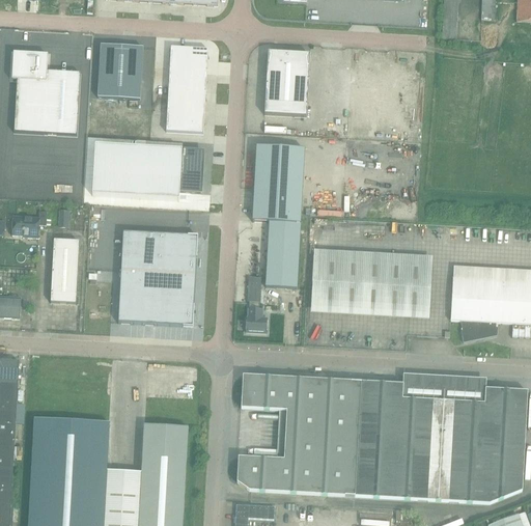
[(457,35),(458,0),(443,0),(442,34),(457,35)]
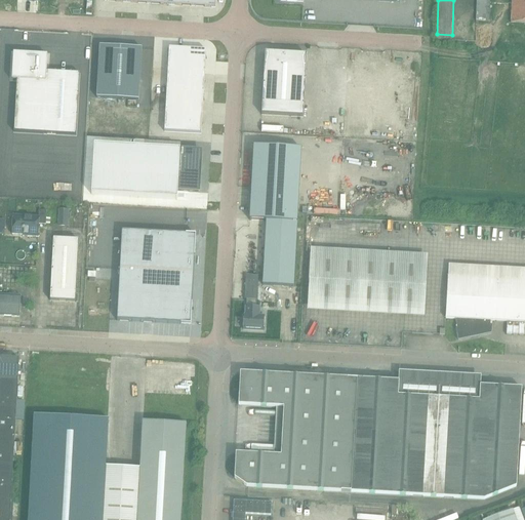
[(489,17),(490,0),(476,0),(476,16),(489,17)]
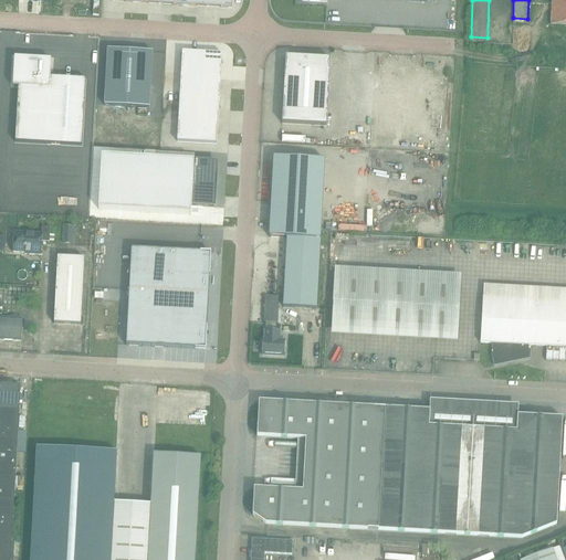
[(551,0),(551,20),(565,20),(565,0),(551,0)]
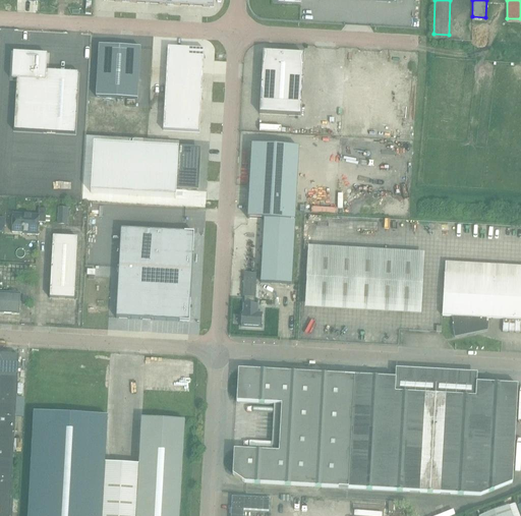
[(140,44),(99,42),(96,93),(137,96),(140,44)]
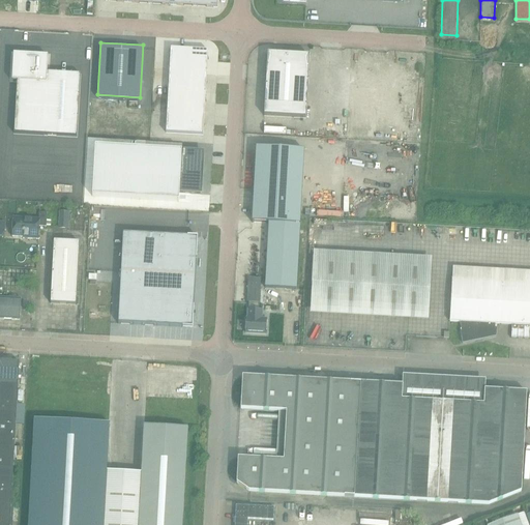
[(208,46),(170,44),(166,128),(203,130),(208,46)]
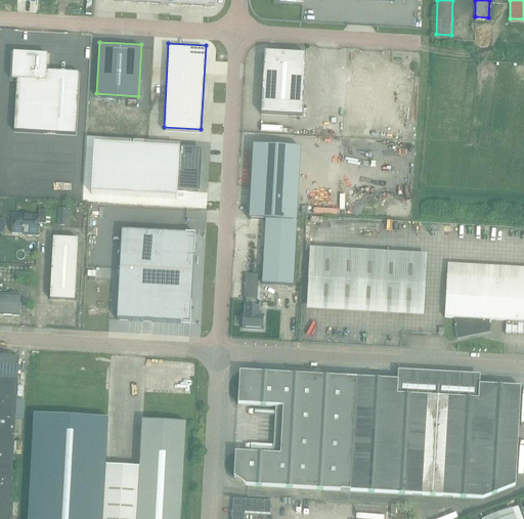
[(284,49),(264,48),(264,60),(263,60),(261,111),(302,113),(306,50),(284,49)]
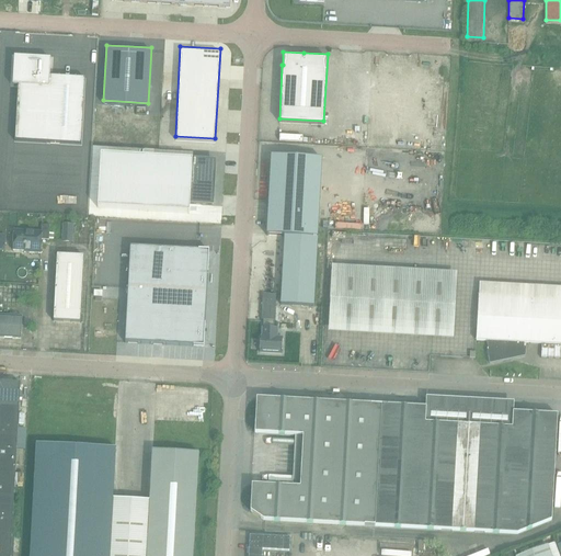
[(14,53),(12,82),(18,82),(14,137),(81,140),(86,74),(49,72),(50,55),(14,53)]
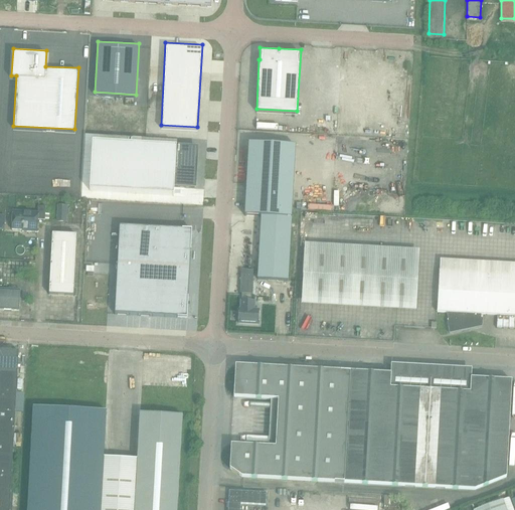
[(93,138),(90,187),(174,191),(174,183),(194,184),(196,144),(176,143),(93,138)]
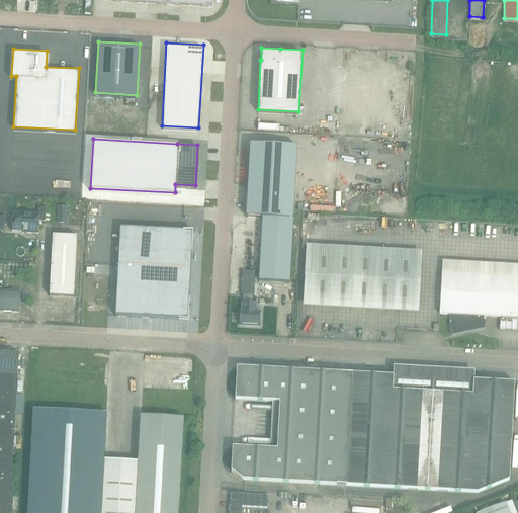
[(252,140),(248,212),(262,214),(259,275),(289,277),(296,142),(252,140)]
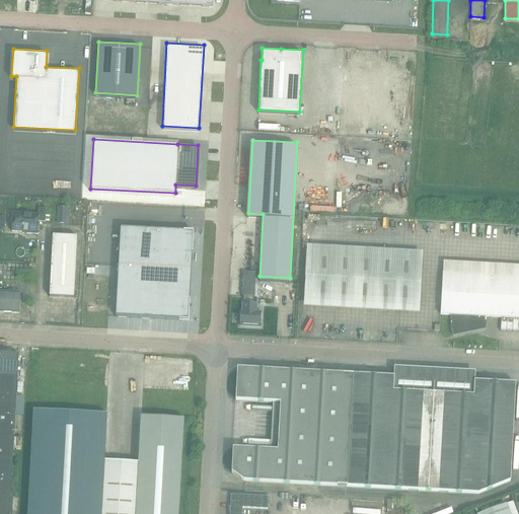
[(58,203),(58,219),(67,219),(67,203),(58,203)]
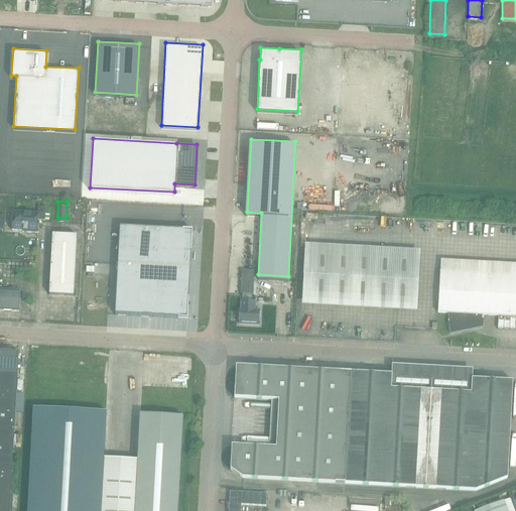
[(44,217),(45,207),(45,203),(38,203),(37,209),(12,208),(11,226),(26,227),(26,228),(37,229),(37,216),(44,217)]
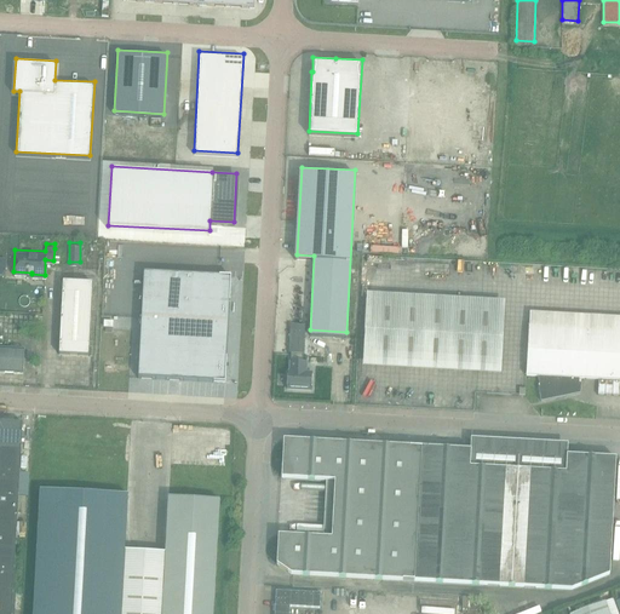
[(144,267),(138,373),(225,378),(231,271),(144,267)]
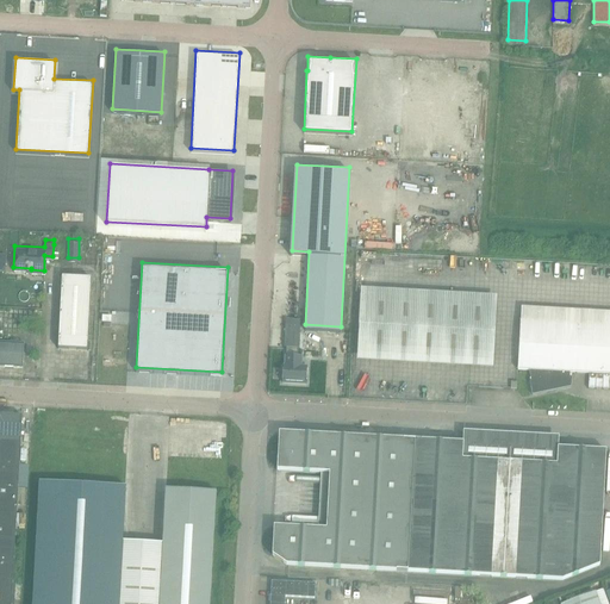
[(91,274),(62,273),(58,344),(87,346),(91,274)]
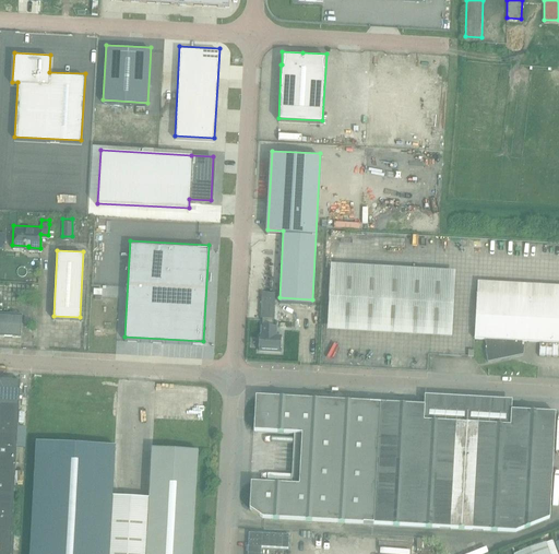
[(328,327),(451,333),(455,267),(331,260),(328,327)]
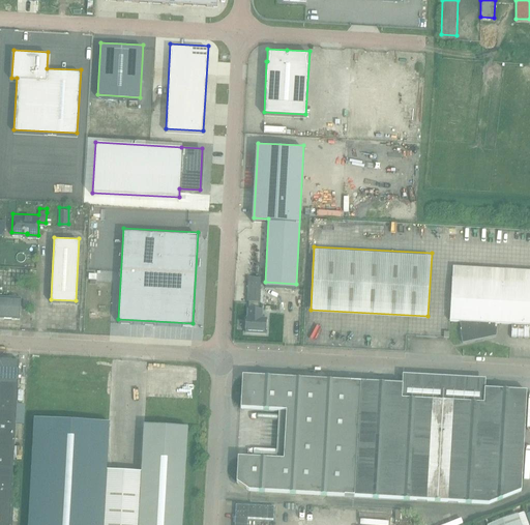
[(259,304),(260,274),(248,273),(246,297),(248,298),(247,314),(245,314),(245,328),(266,329),(266,319),(266,315),(261,315),(262,305),(259,304)]
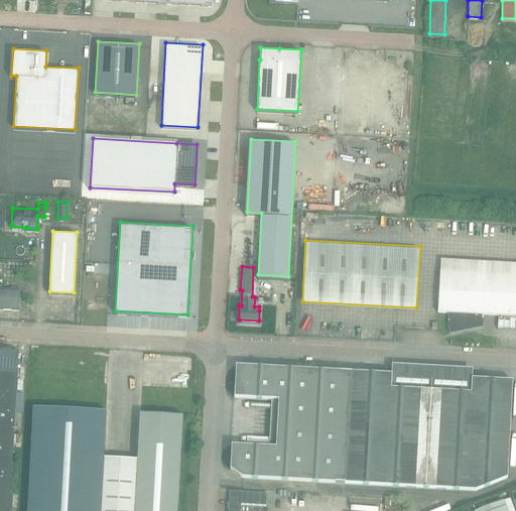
[(515,312),(515,272),(439,268),(438,298),(437,308),(447,309),(448,317),(447,317),(449,330),(483,323),(483,314),(482,314),(482,310),(515,312)]
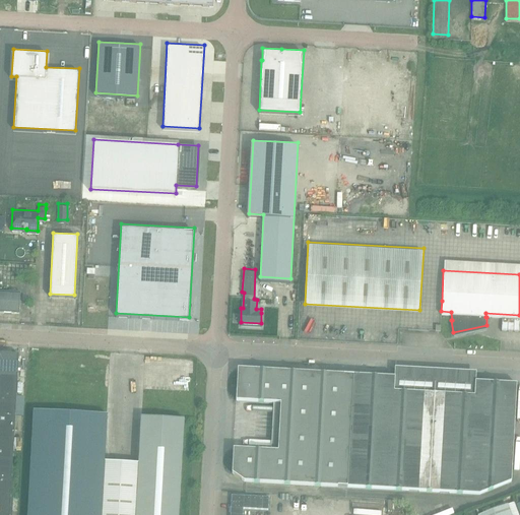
[(0,287),(0,309),(19,310),(20,288),(0,287)]
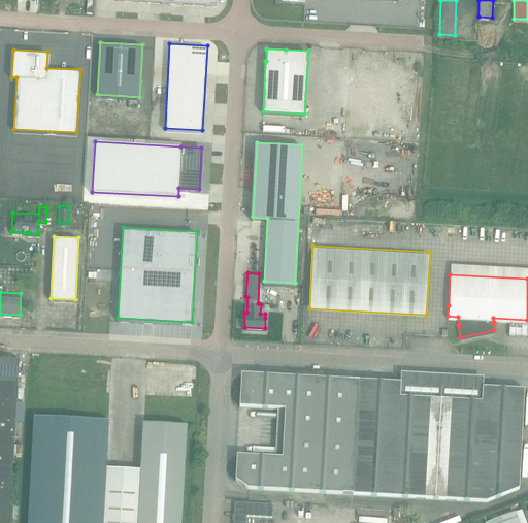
[(270,299),(269,307),(278,307),(278,299),(270,299)]
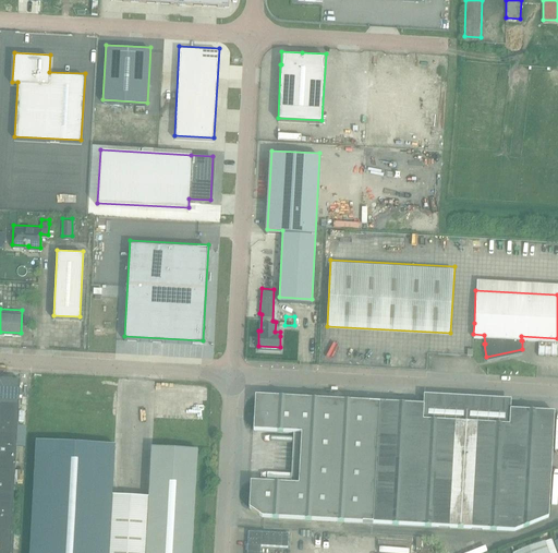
[(0,375),(0,398),(19,399),(20,377),(0,375)]
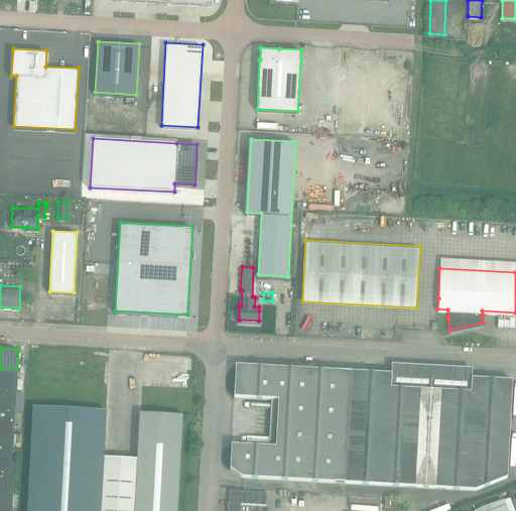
[(61,351),(61,359),(80,360),(80,352),(61,351)]
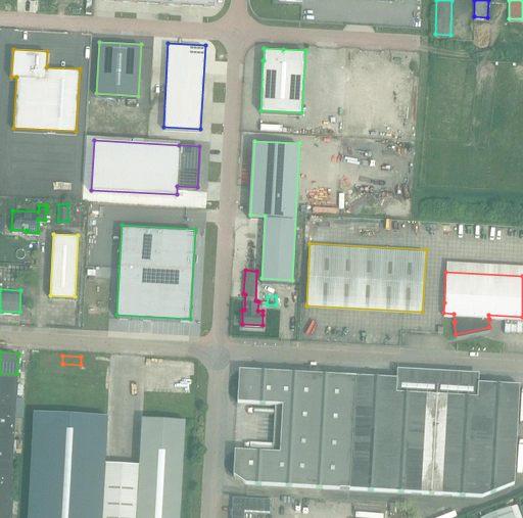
[(175,383),(197,379),(197,374),(197,369),(192,368),(169,372),(168,364),(164,376),(155,374),(156,367),(147,365),(143,388),(147,388),(149,388),(150,382),(160,380),(175,383)]
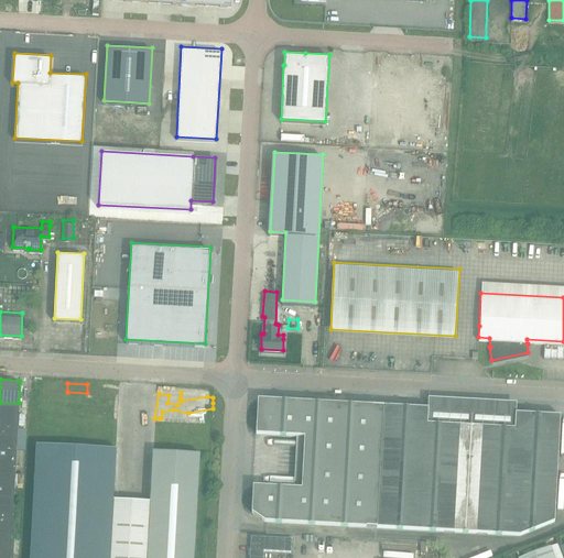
[(251,509),(252,510),(264,518),(519,532),(554,518),(560,413),(516,409),(514,425),(427,420),(427,405),(258,396),(256,430),(304,434),(302,485),(253,482),(251,509)]
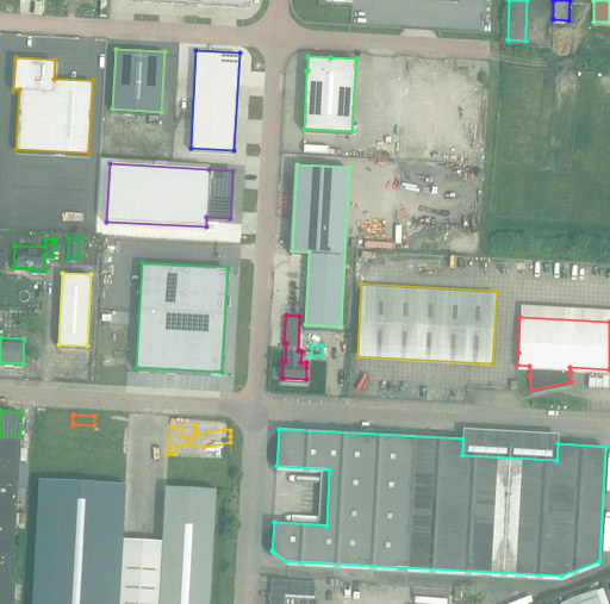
[(0,435),(0,459),(19,460),(20,436),(0,435)]
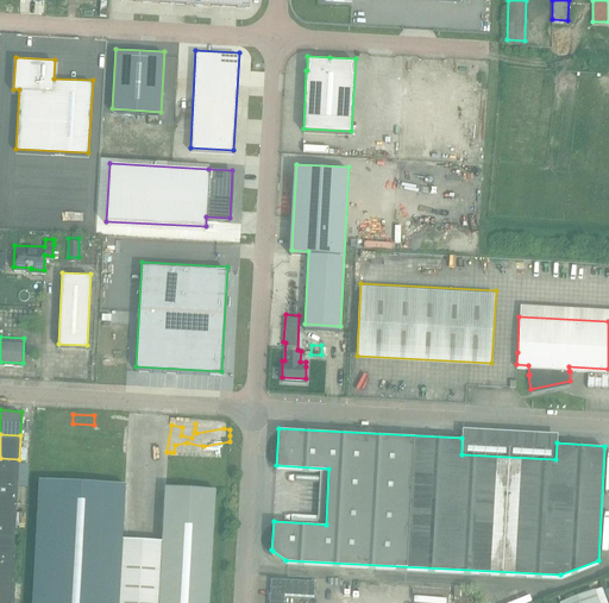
[(0,458),(0,482),(18,483),(19,459),(0,458)]
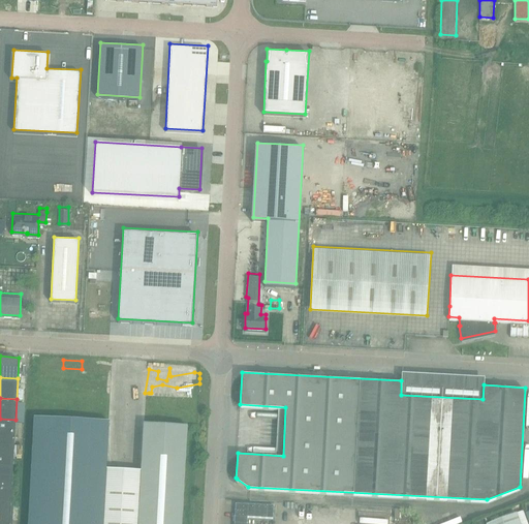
[(181,523),(187,423),(144,421),(141,467),(105,465),(109,419),(34,414),(28,523),(181,523)]
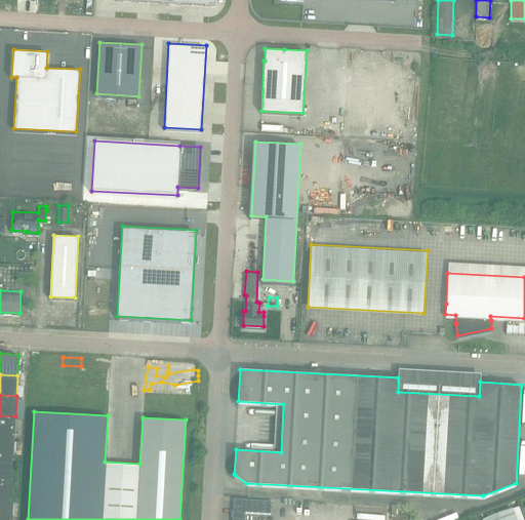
[(0,415),(0,436),(14,437),(15,416),(0,415)]
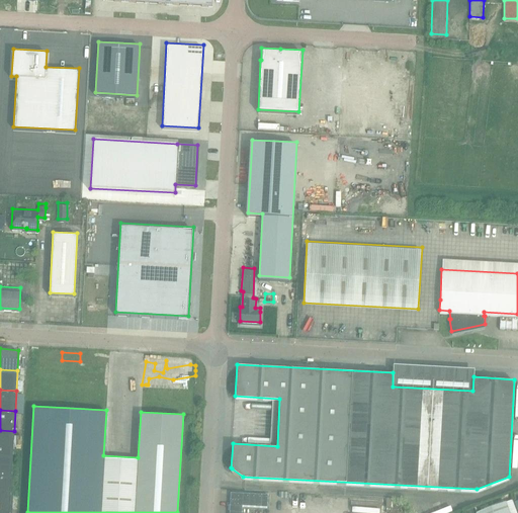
[(0,430),(0,450),(12,451),(14,431),(0,430)]
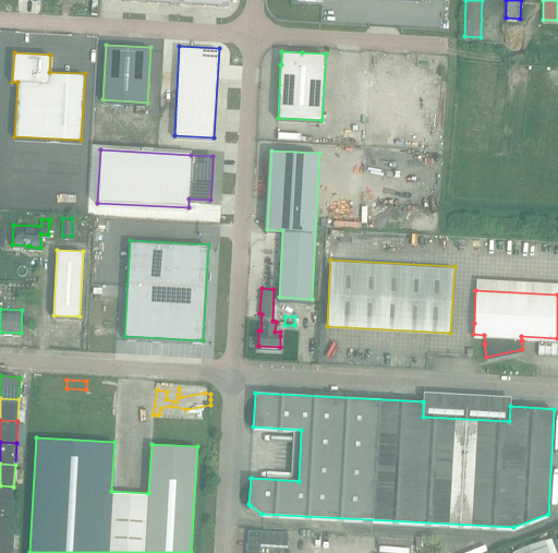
[(0,485),(0,507),(12,508),(13,487),(0,485)]
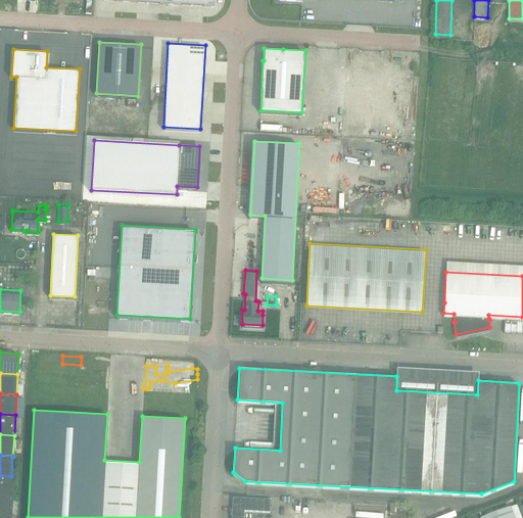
[(0,475),(0,496),(10,497),(11,476),(0,475)]
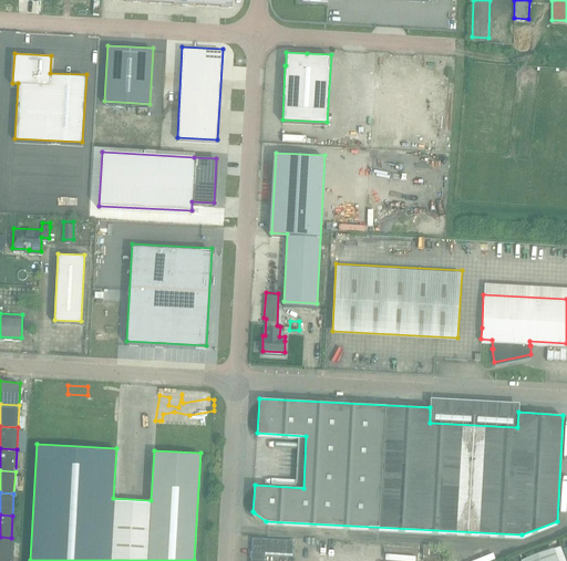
[(251,534),(250,560),(264,560),(265,549),(292,551),(294,537),(251,534)]
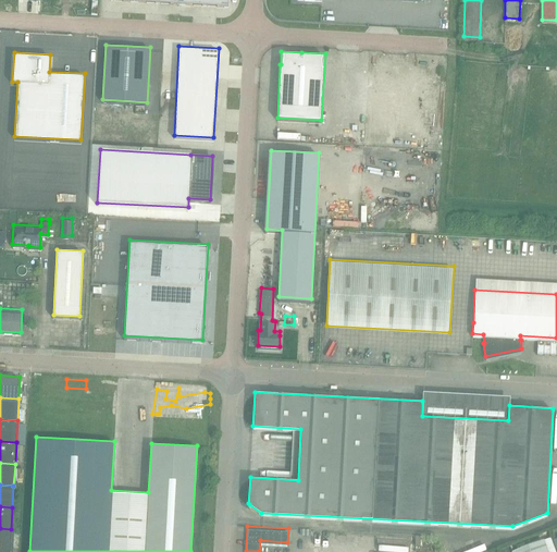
[(0,528),(0,550),(10,551),(11,529),(0,528)]
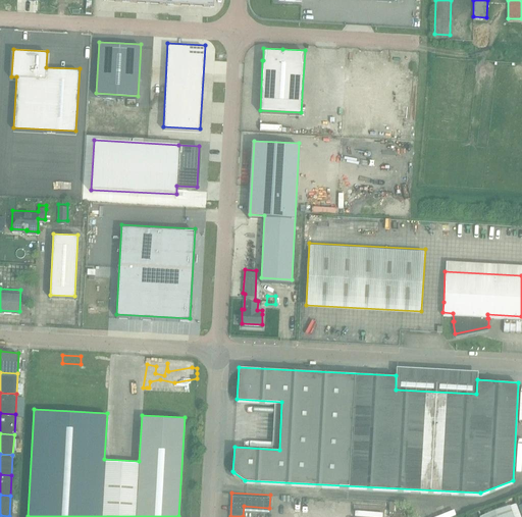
[(514,516),(509,503),(479,514),(480,516),(514,516)]
